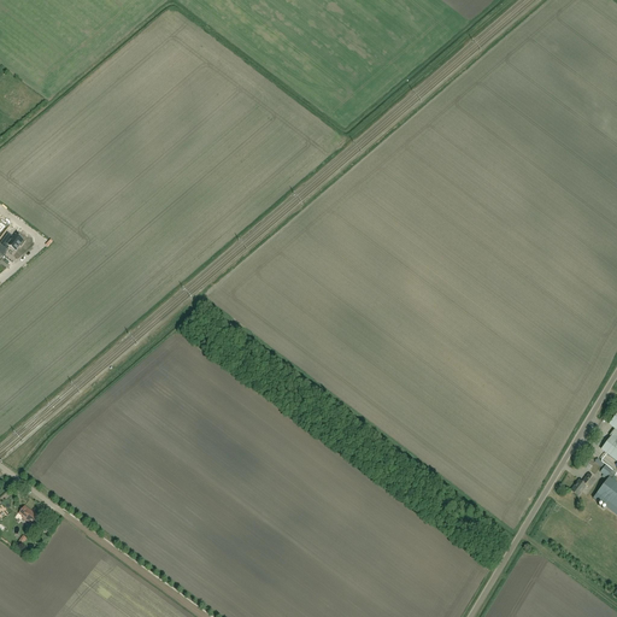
[(7,235),(0,245),(0,246),(7,251),(10,247),(16,252),(19,247),(21,247),(25,242),(24,241),(16,235),(13,239),(7,235)]
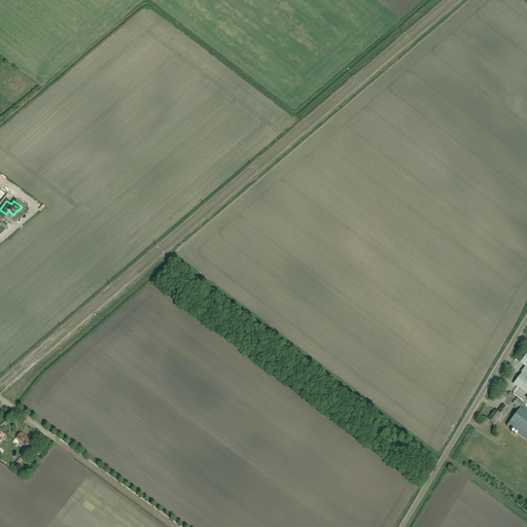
[(526,354),(521,362),(526,366),(521,373),(522,374),(514,384),(526,394),(526,354)]
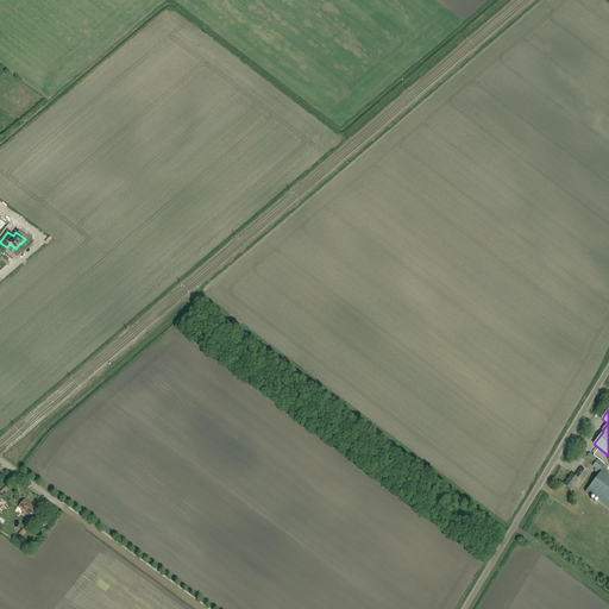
[(592,466),(600,472),(604,465),(597,460),(592,466)]
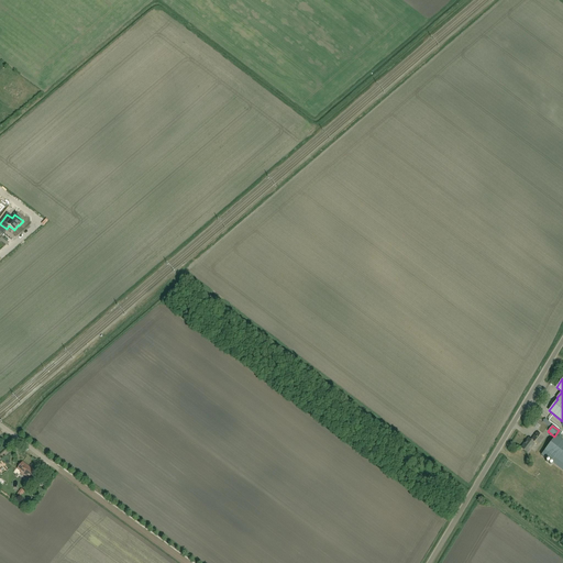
[(538,445),(543,438),(537,433),(531,441),(528,439),(521,449),(528,454),(534,444),(538,445)]
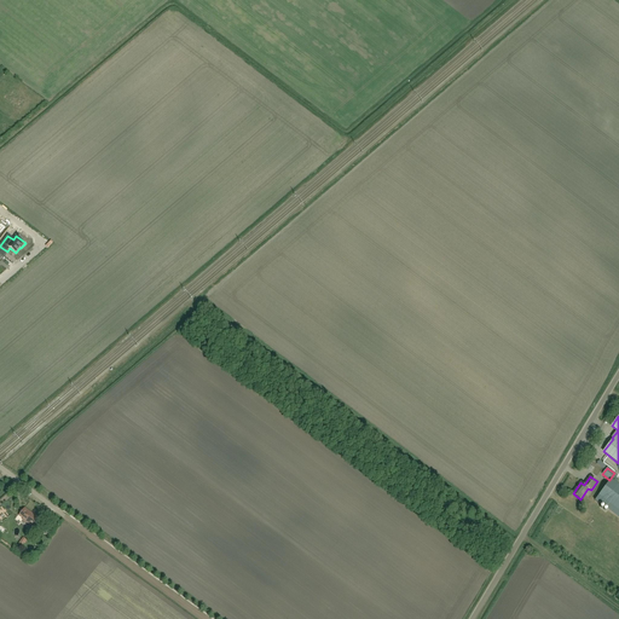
[(618,518),(618,486),(617,484),(618,480),(615,478),(613,481),(611,480),(599,496),(595,501),(600,505),(601,504),(618,518)]
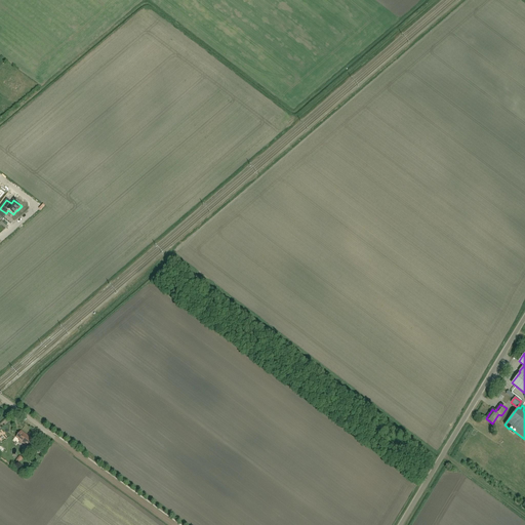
[(26,446),(32,439),(22,431),(16,438),(19,440),(18,441),(26,446)]
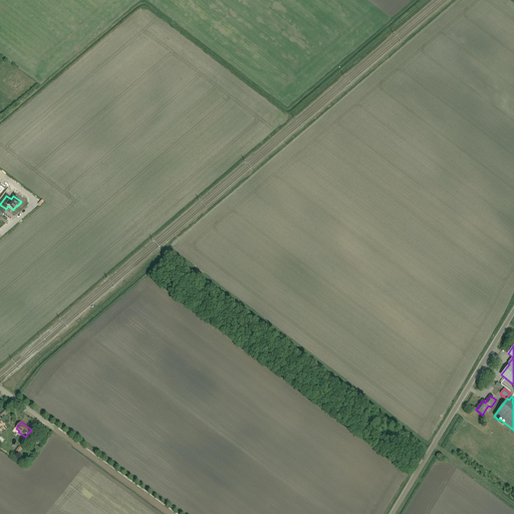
[(43,439),(39,437),(38,436),(34,441),(35,442),(39,445),(43,439)]
